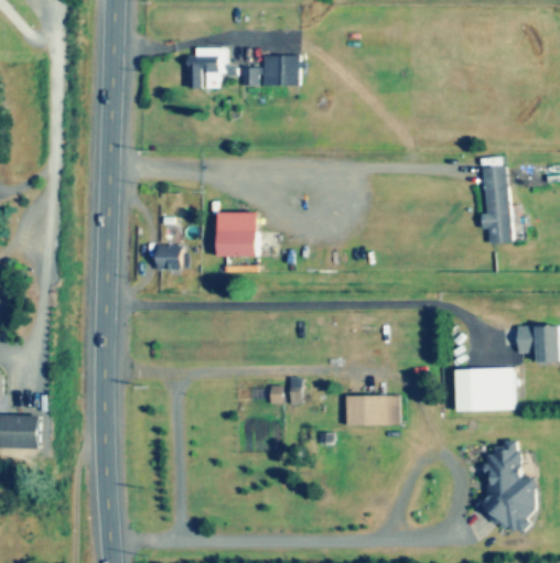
[(261,55),(261,66),(240,66),(240,85),(299,85),(298,54),(261,55)]
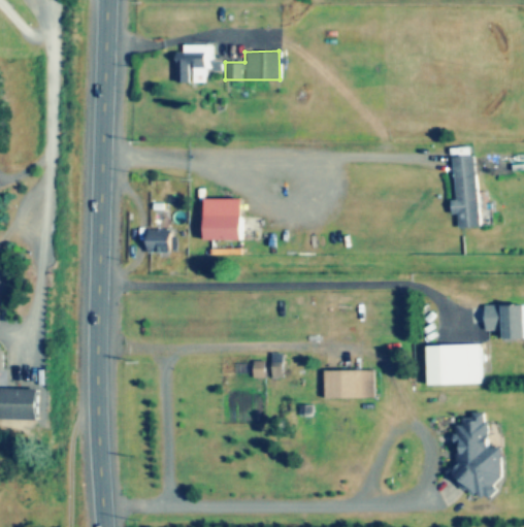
[(203,57),(174,57),(174,81),(203,81),(203,57)]
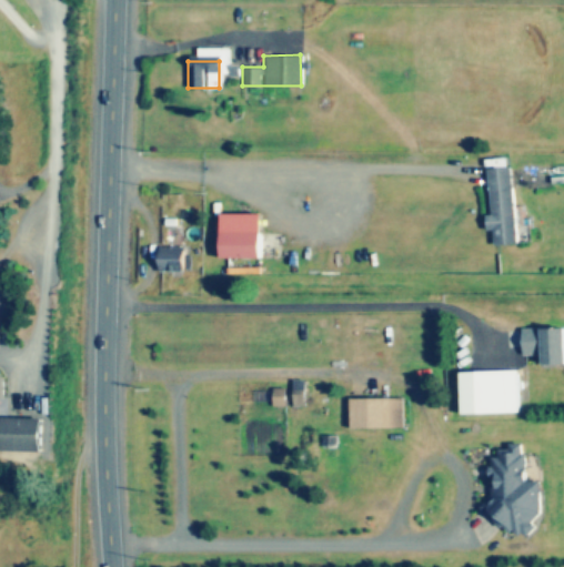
[(510,165),(483,168),(487,231),(490,231),(491,244),(514,243),(510,165)]
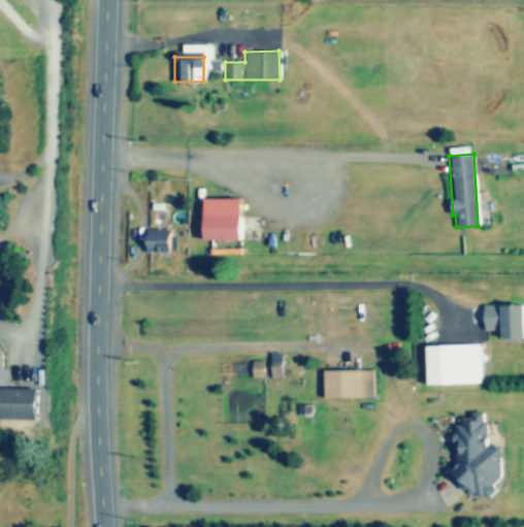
[(200,240),(238,240),(238,216),(200,216),(200,240)]
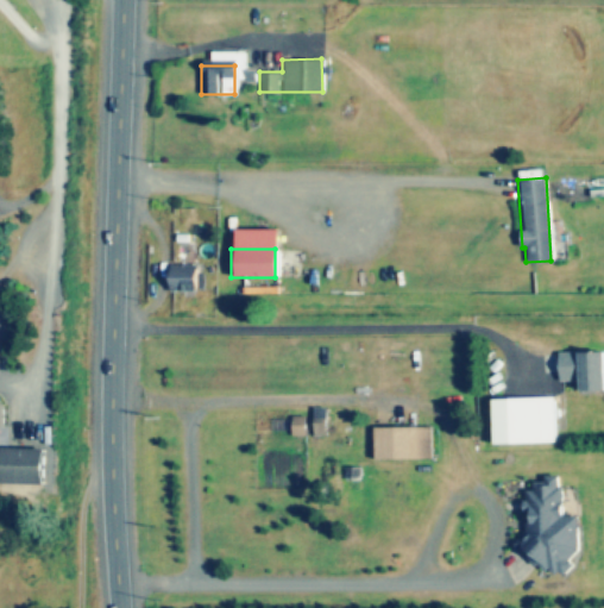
[(187,276),(168,276),(168,290),(196,290),(196,267),(187,267),(187,276)]
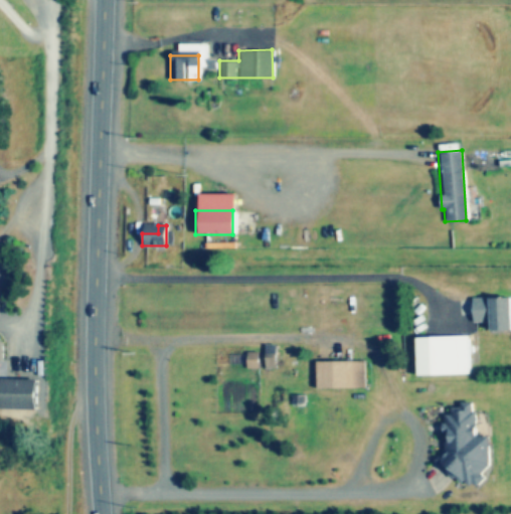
[(487,330),(510,330),(510,335),(510,296),(470,297),(470,321),(487,321),(487,330)]
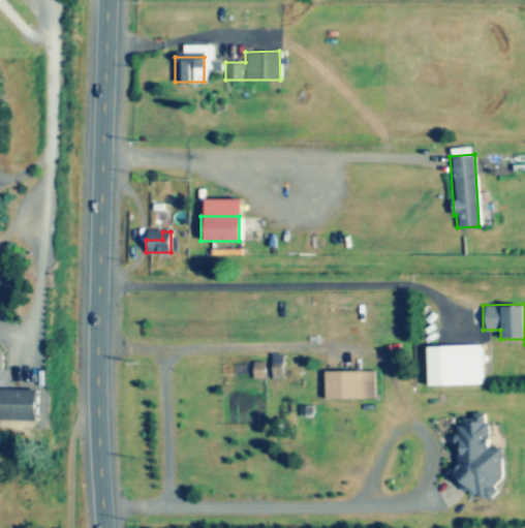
[(479,345),(427,345),(427,384),(479,383),(479,345)]
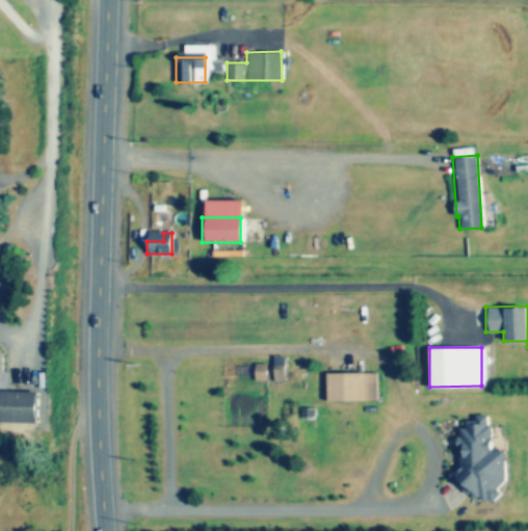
[(362,400),(362,372),(323,372),(324,400),(362,400)]
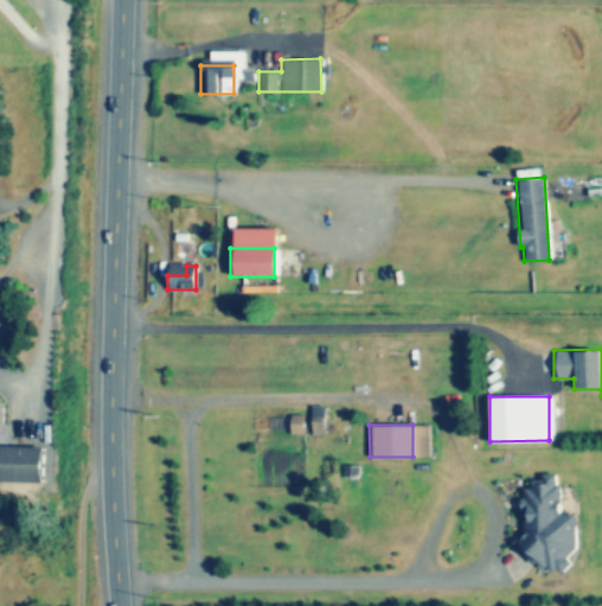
[(0,482),(42,483),(43,446),(0,445),(0,482)]
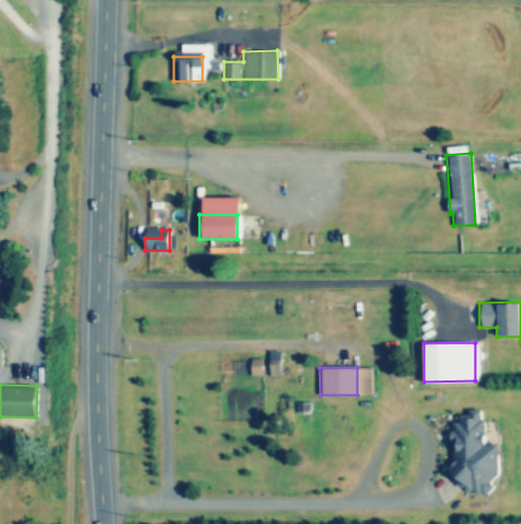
[(294,402),(294,440),(310,440),(309,402),(294,402)]
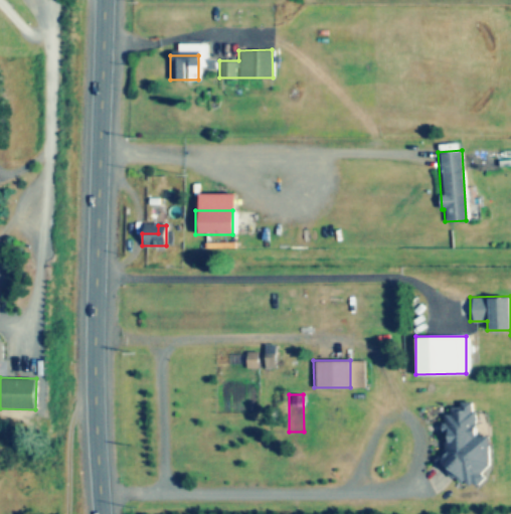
[(443,480),(485,479),(484,435),(473,436),(473,401),(449,402),(449,413),(441,413),(443,480)]
